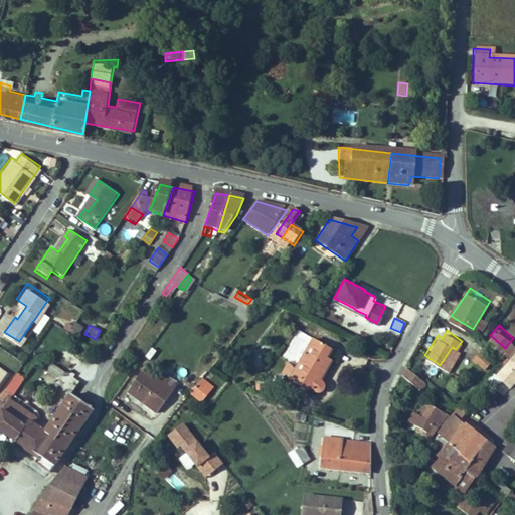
[(320,378),(315,375),(328,354),(332,348),(313,337),(290,376),(308,388),(310,385),(317,389),(319,389),(321,388),(322,388),(323,386),(324,385),(324,383),(324,381),(323,380),(322,379),(320,378)]
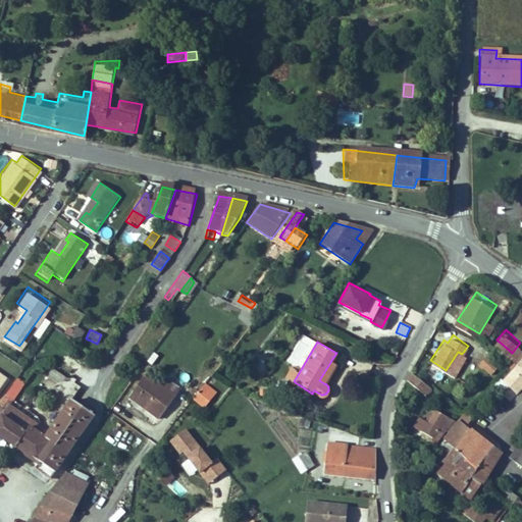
[(498,365),(485,353),(477,362),(489,373),(498,365)]
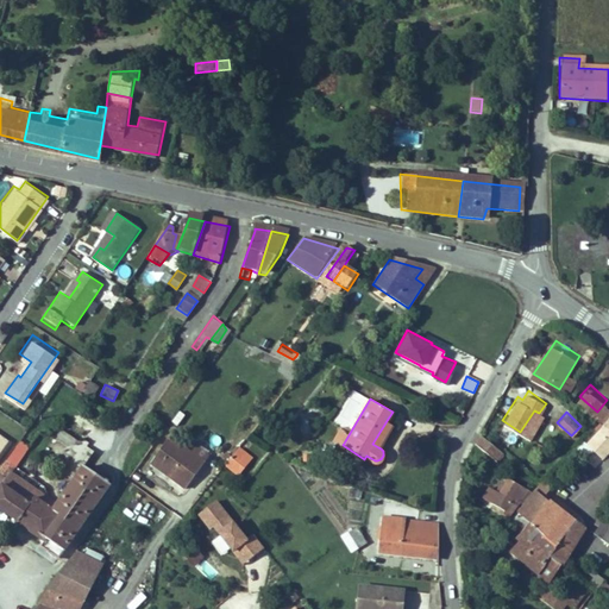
[(69,416),(64,425),(89,439),(94,429),(69,416)]
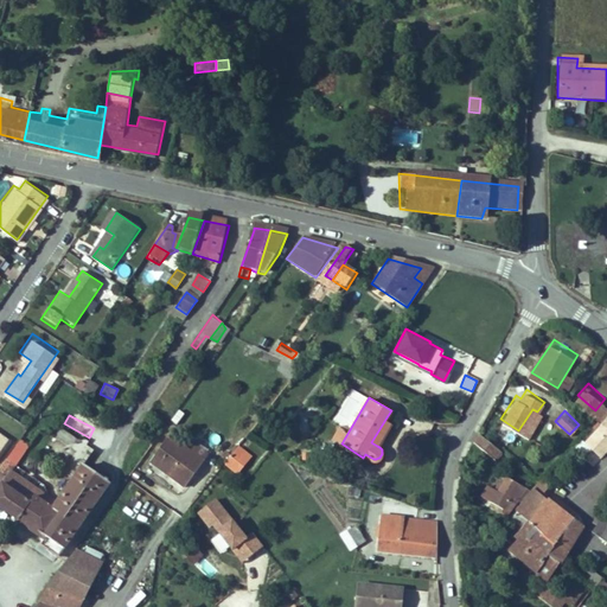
[(594,432),(602,422),(596,416),(588,426),(594,432)]
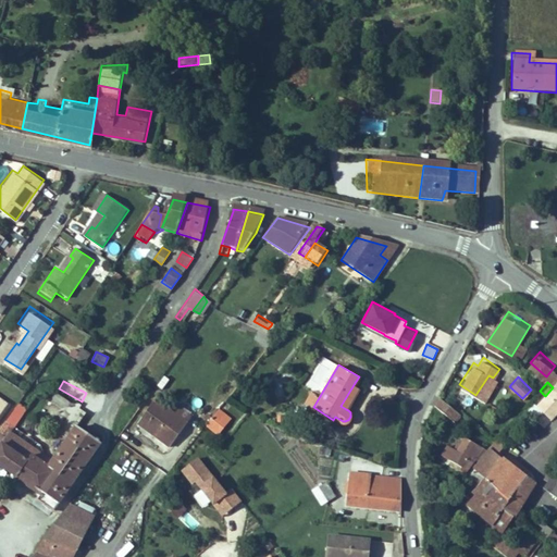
[(346,409),(360,385),(355,383),(341,406),(346,409)]
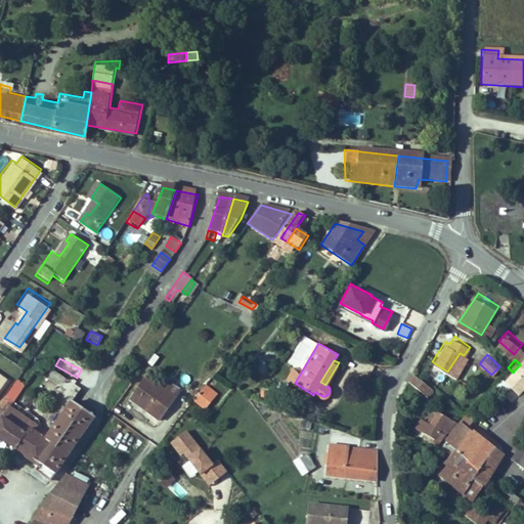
[(508,378),(505,381),(509,385),(518,394),(523,386),(523,366),(520,364),(513,373),(508,378)]
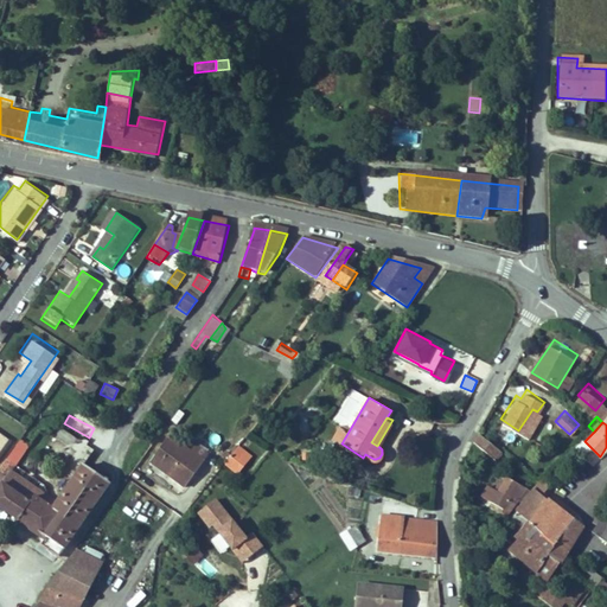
[(53,432),(55,439),(63,438),(64,453),(69,453),(69,458),(88,457),(87,439),(71,440),(70,429),(53,432)]
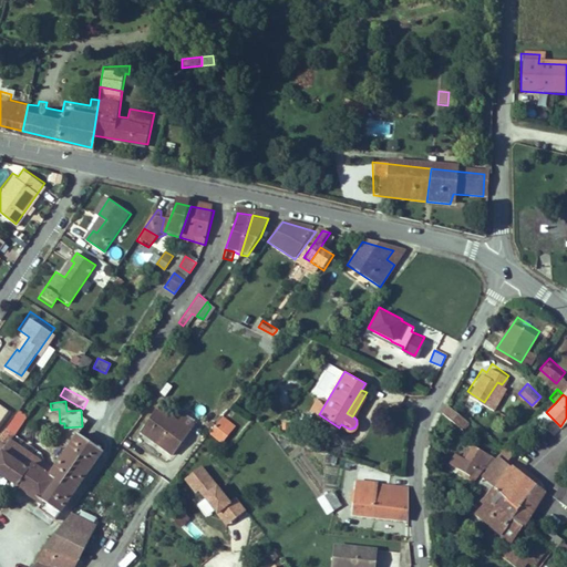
[(456,424),(462,429),(468,421),(449,403),(442,411),(455,424),(456,424)]
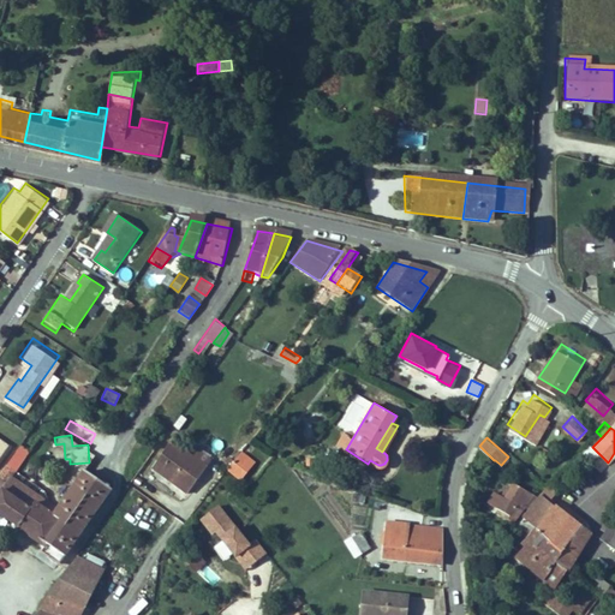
[(17,442),(7,455),(16,461),(25,448),(17,442)]
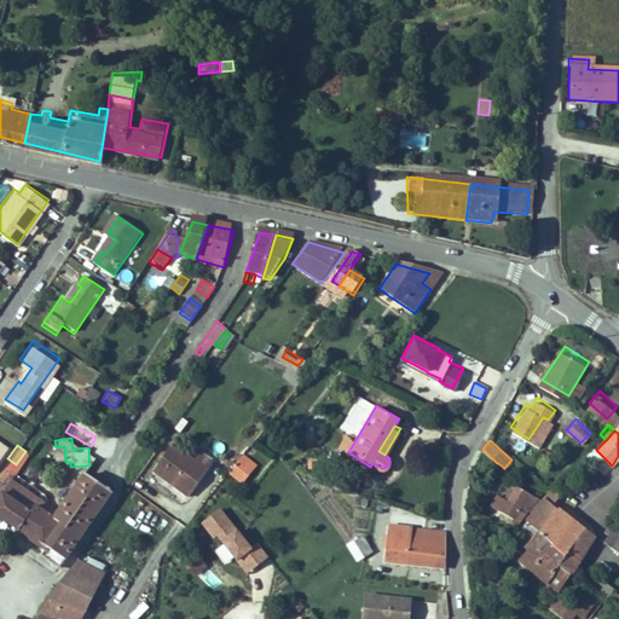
[(169,446),(151,472),(190,498),(208,472),(169,446)]
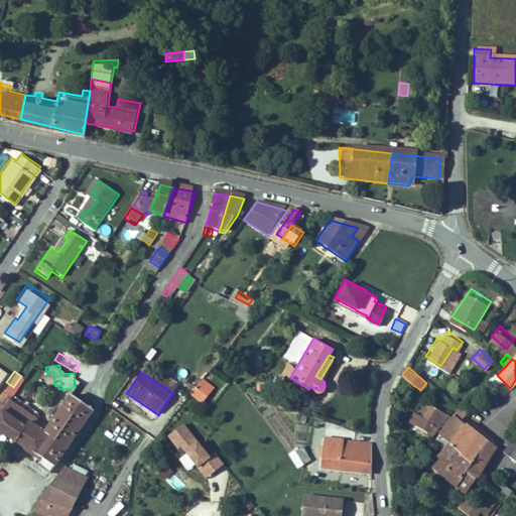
[(462,378),(454,373),(450,377),(459,383),(462,378)]
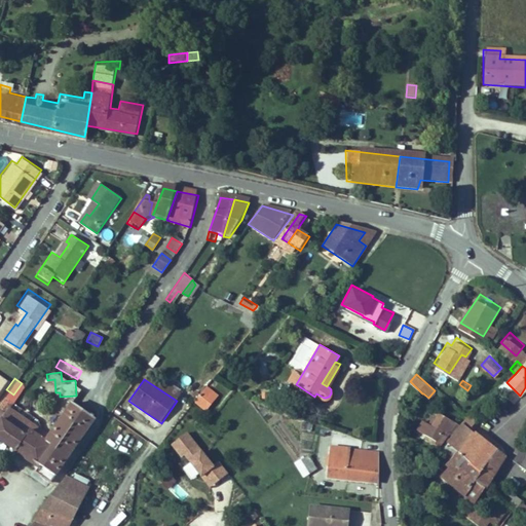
[(207,386),(195,402),(208,411),(219,396),(207,386)]
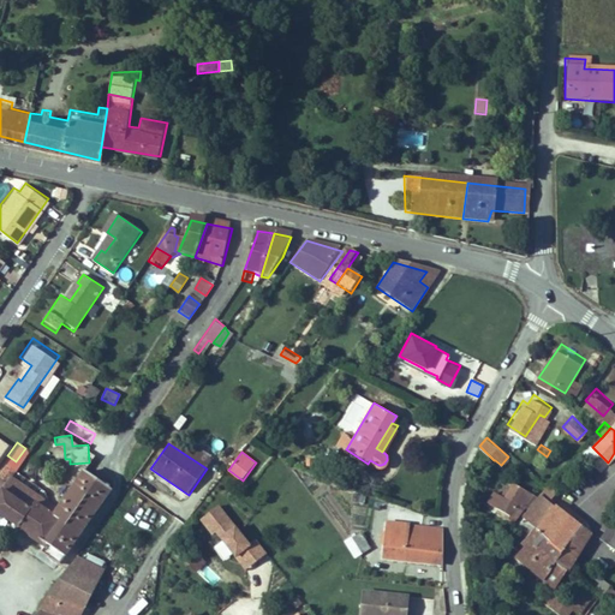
[(7,455),(0,465),(0,470),(6,476),(16,461),(7,455)]
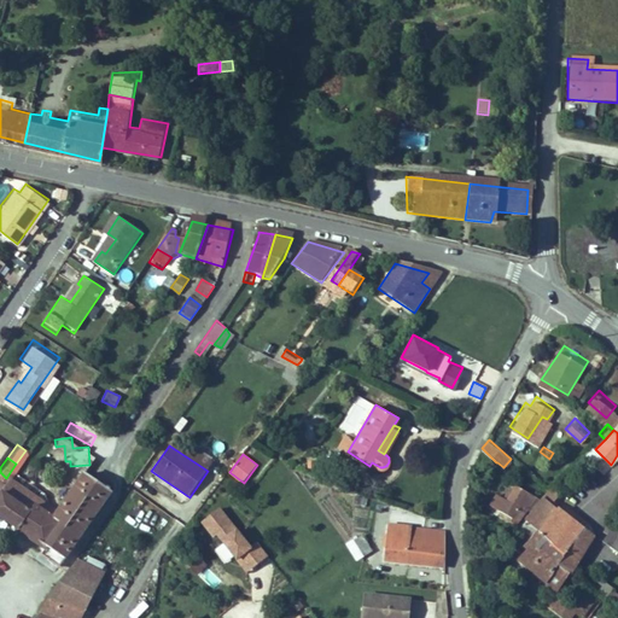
[(60,557),(109,488),(82,470),(59,503),(76,514),(53,552),(60,557)]
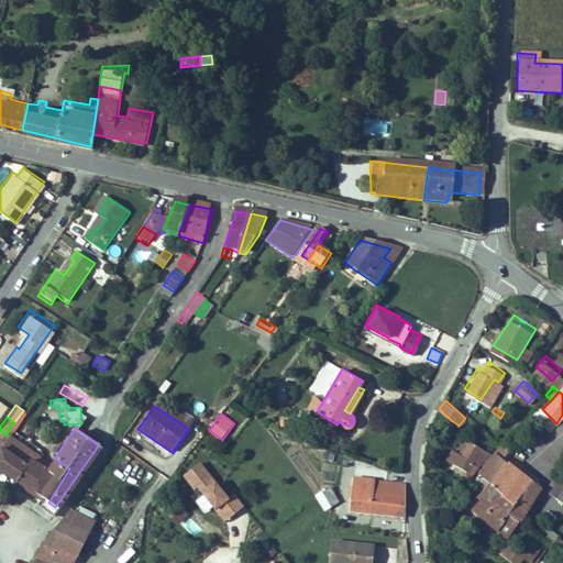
[(50,464),(6,435),(0,430),(0,472),(37,496),(33,501),(51,514),(55,507),(48,503),(69,468),(54,459),(50,464)]
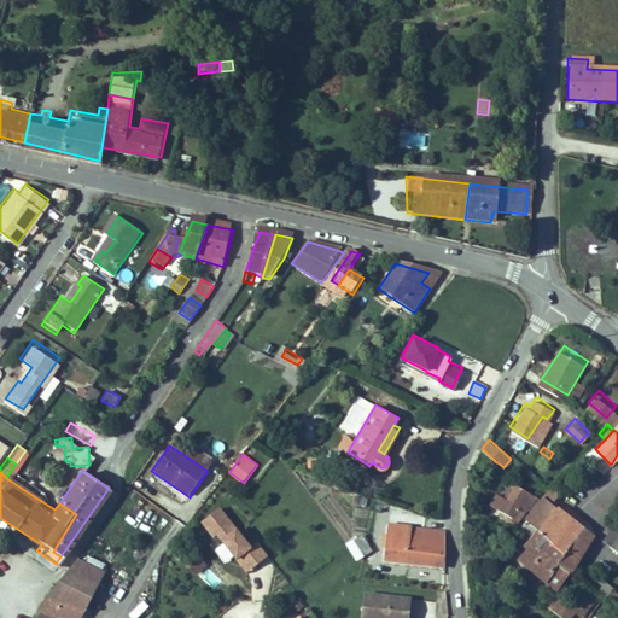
[(516,484),(507,497),(500,509),(511,517),(518,506),(525,509),(535,497),(516,484)]
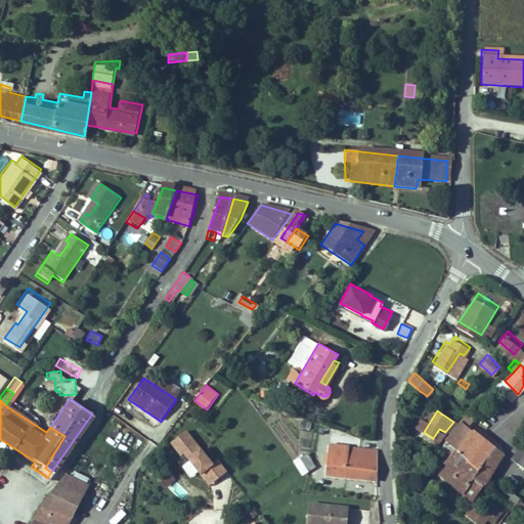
[(495,447),(470,426),(477,419),(469,411),(466,416),(446,440),(457,450),(469,460),(478,468),(495,447)]
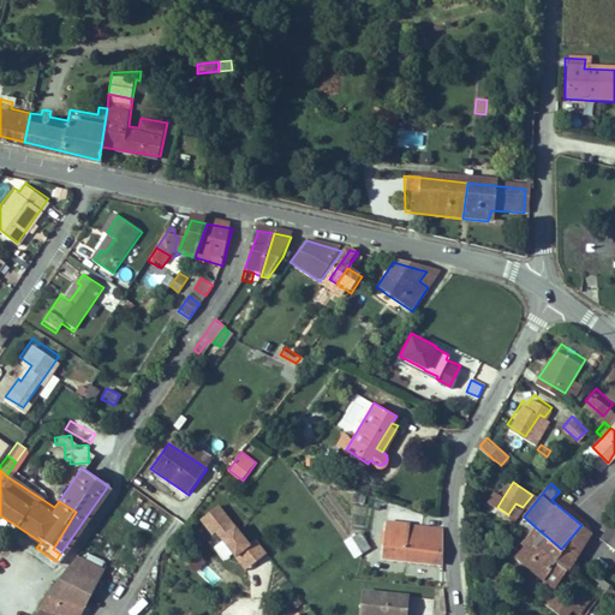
[(487,500),(497,507),(505,495),(495,488),(487,500)]
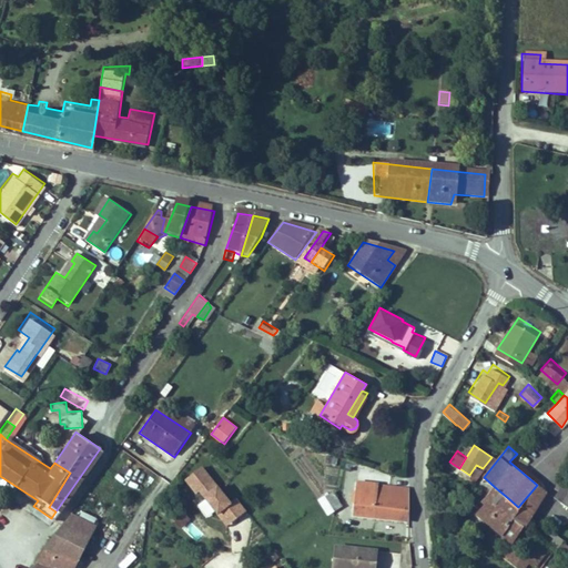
[(469,475),(459,468),(457,472),(473,480),(483,468),(476,465),(469,475)]
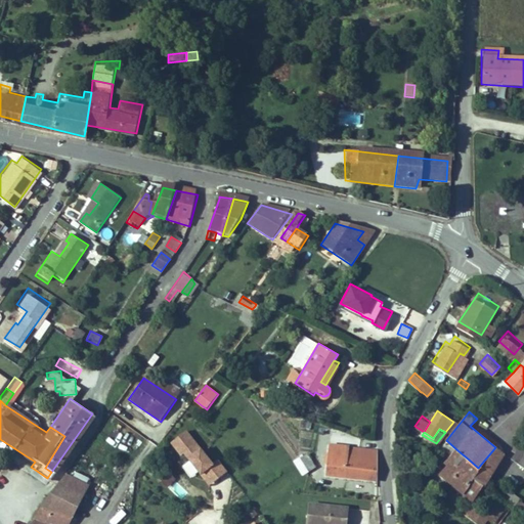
[(218,462),(212,466),(185,431),(172,441),(208,487),(227,472),(218,462)]
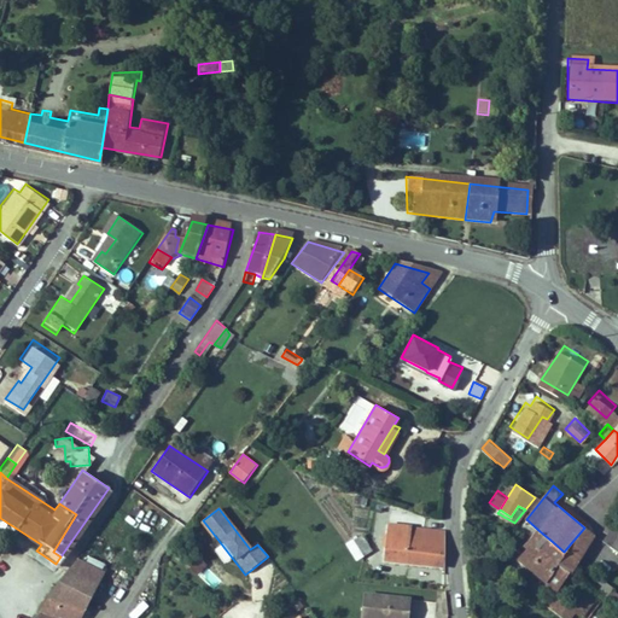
[(553,542),(544,554),(569,573),(596,530),(590,520),(584,528),(564,552),(553,542)]
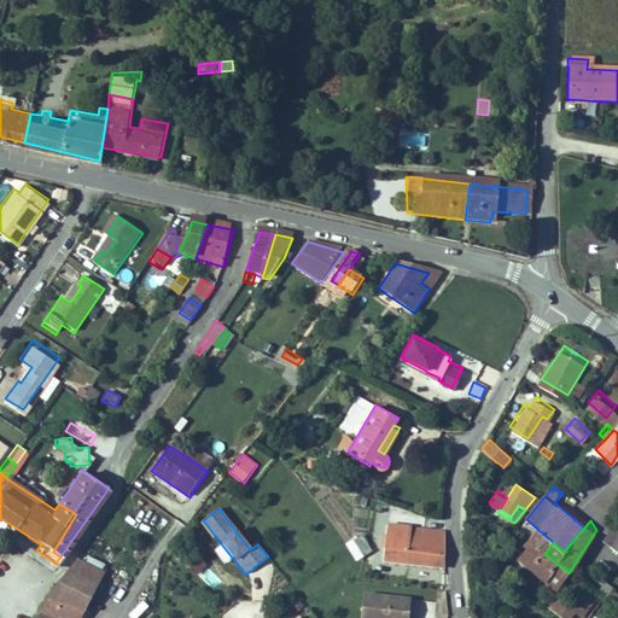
[(406,523),(386,522),(383,558),(436,564),(439,564),(441,526),(438,526),(406,523)]
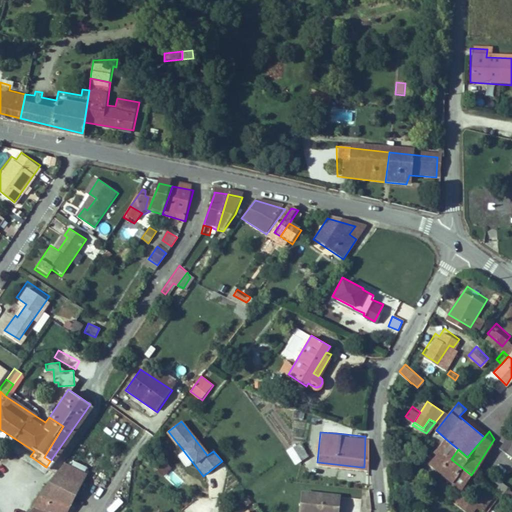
[(503,443),(499,449),(511,458),(511,439),(504,434),(499,440),(503,443)]
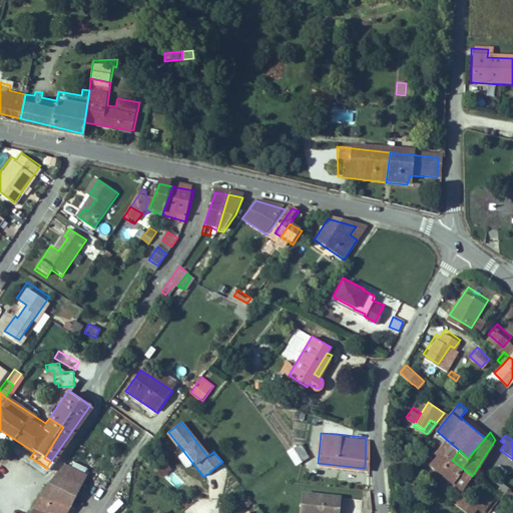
[(430,464),(441,473),(462,489),(472,476),(452,460),(459,450),(448,441),(430,464)]
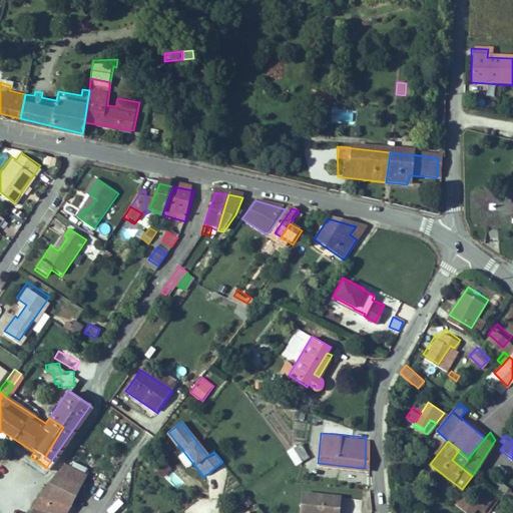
[(301,459),(307,455),(298,442),(292,446),(301,459)]
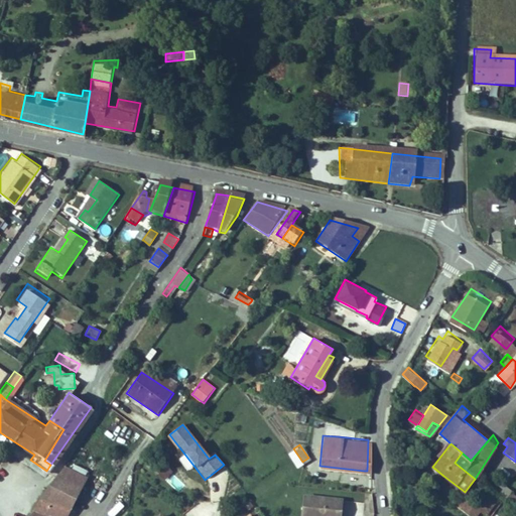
[(58,469),(45,488),(78,508),(92,488),(60,467),(58,469)]
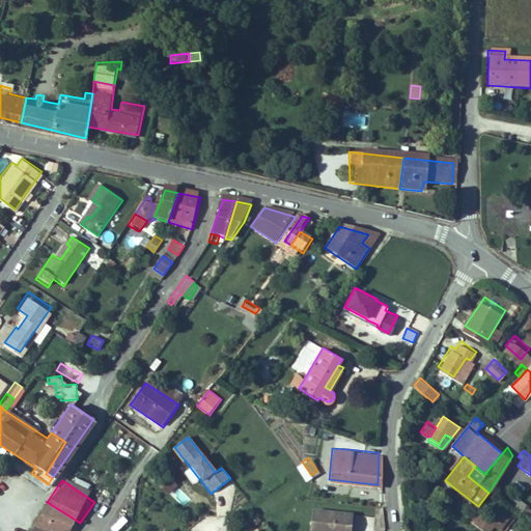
[(521,504),(515,510),(530,521),(530,510),(529,508),(530,506),(518,497),(515,500),(521,504)]
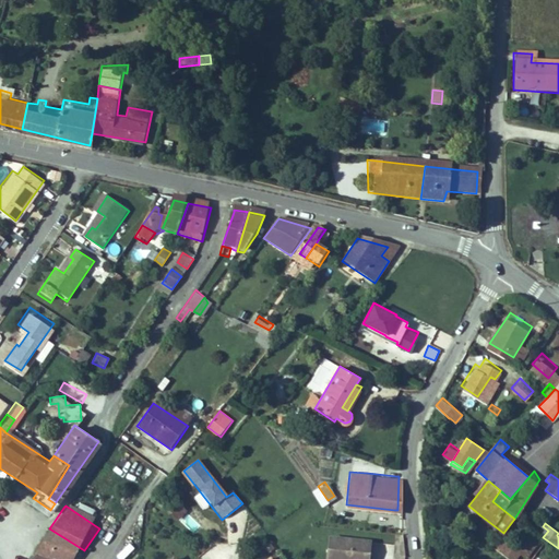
[(78,558),(84,550),(49,528),(25,558),(78,558)]
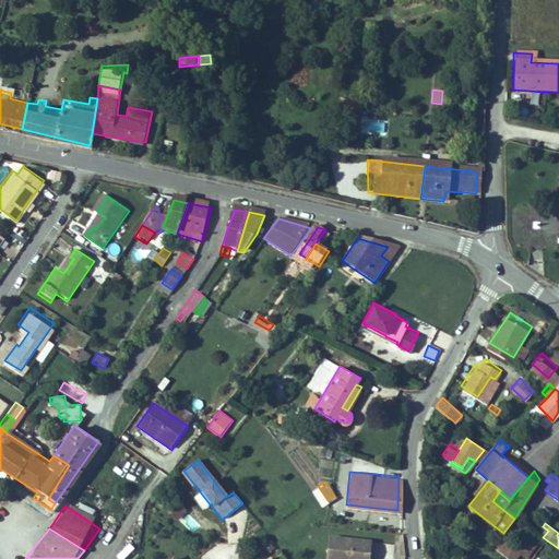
[(514,543),(523,550),(531,557),(543,540),(527,528),(514,543)]
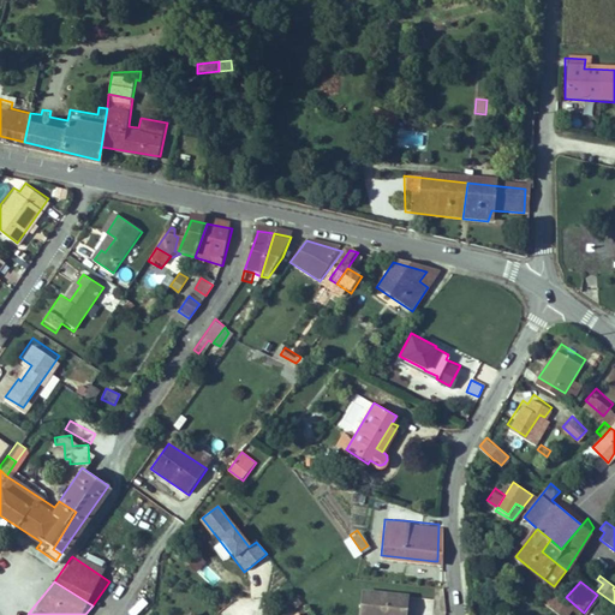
[(358,614),(364,614),(406,614),(408,592),(362,587),(358,614)]
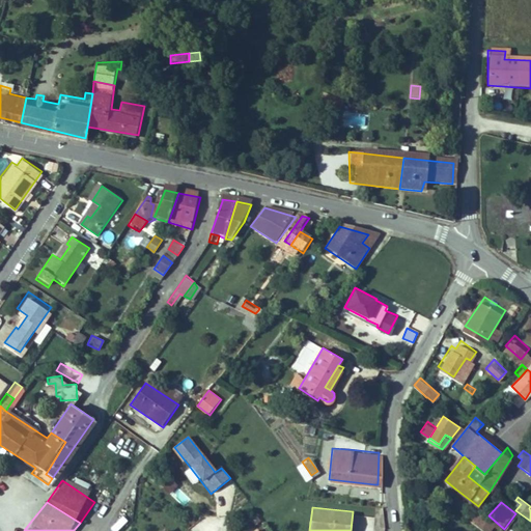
[(491,530),(497,523),(488,515),(481,509),(452,524),(445,519),(436,530),(491,530)]
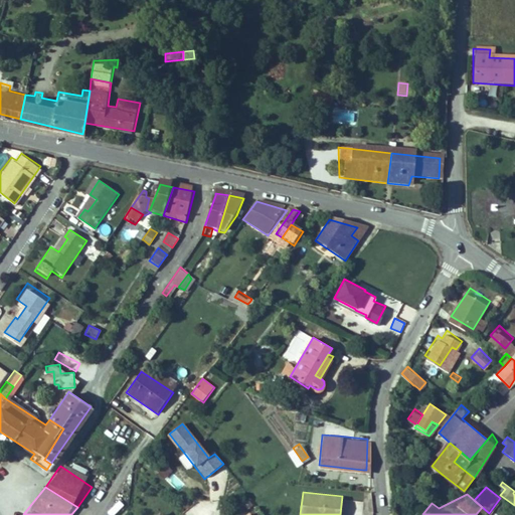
All buildings are outlined.
